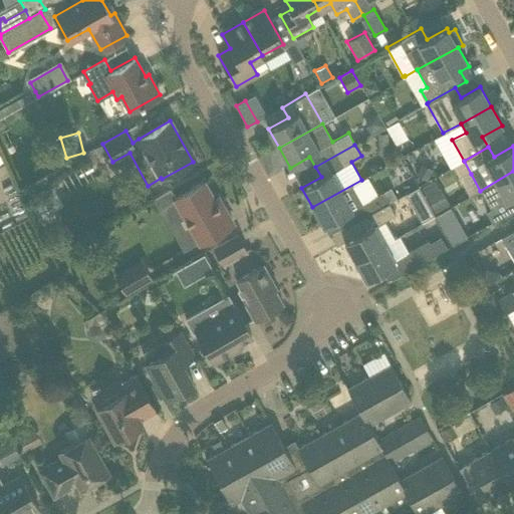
[(513,171),(480,191),(490,210),(486,212),(492,223),(513,210),(513,171)]
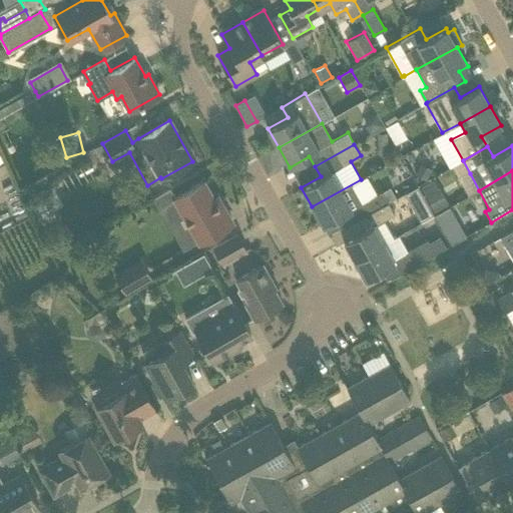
[(343,214),(348,225),(358,219),(388,202),(383,194),(382,191),(377,194),(367,176),(361,179),(312,206),(323,225),(343,214)]
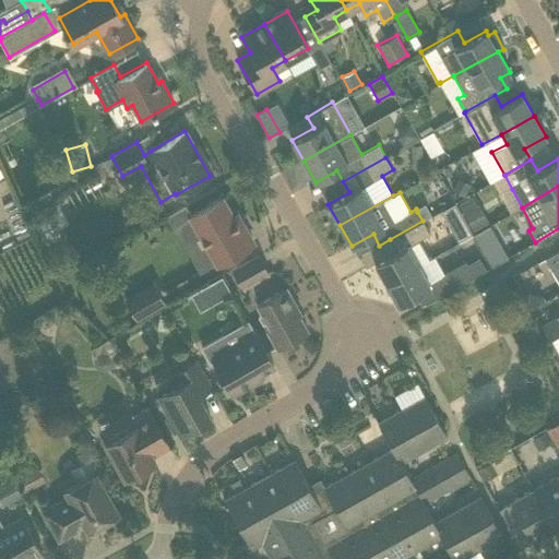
[(456,238),(487,225),(475,195),(444,207),(456,238)]
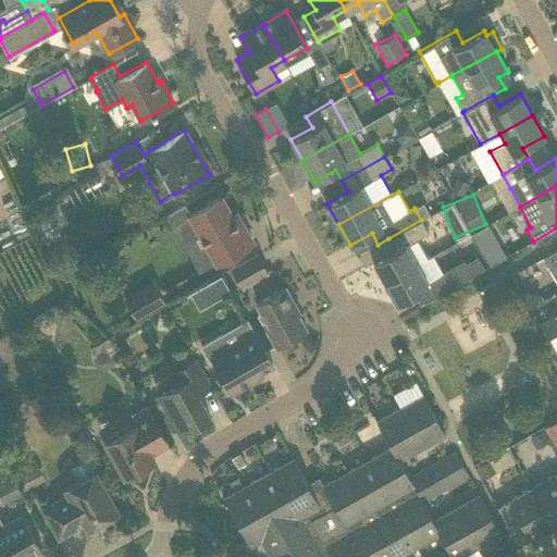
[(199,271),(214,261),(217,263),(252,243),(243,225),(239,227),(221,197),(190,213),(184,202),(166,213),(199,271)]
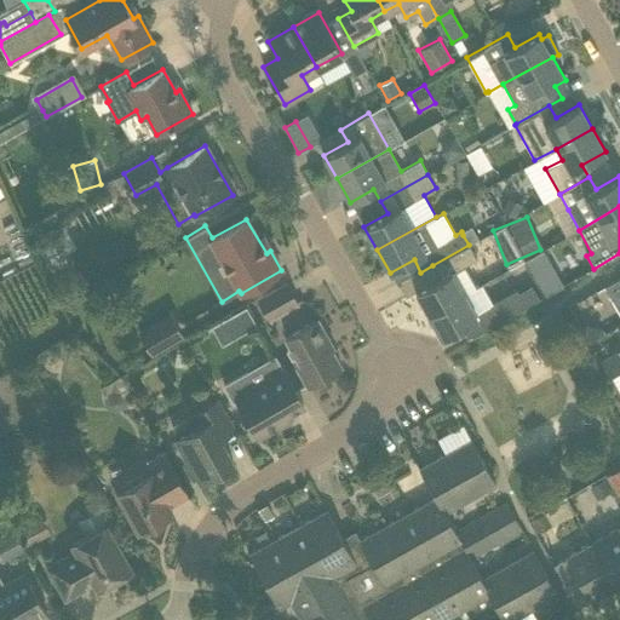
[(478,239),(472,229),(463,235),(469,245),(478,239)]
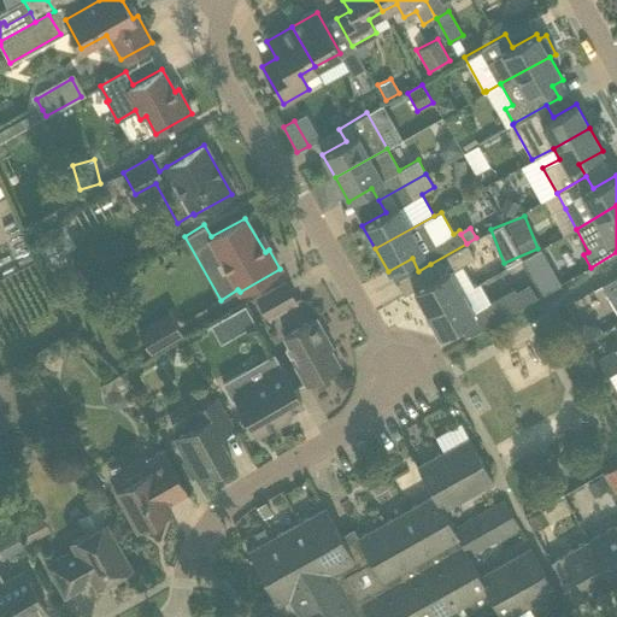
[(462,293),(448,271),(474,257),(466,244),(430,264),(418,271),(425,283),(413,289),(427,313),(462,293)]
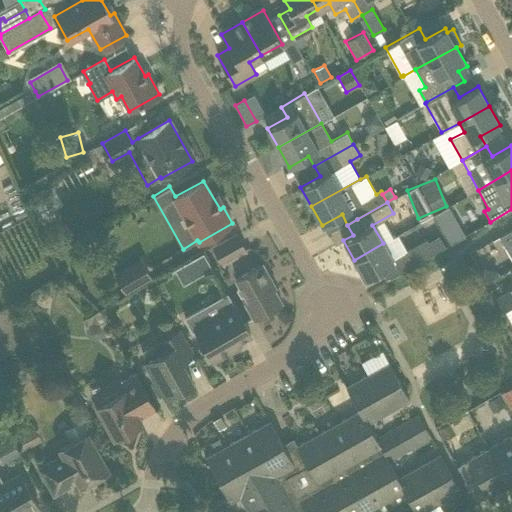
[(450,244),(464,236),(456,222),(443,230),(450,244)]
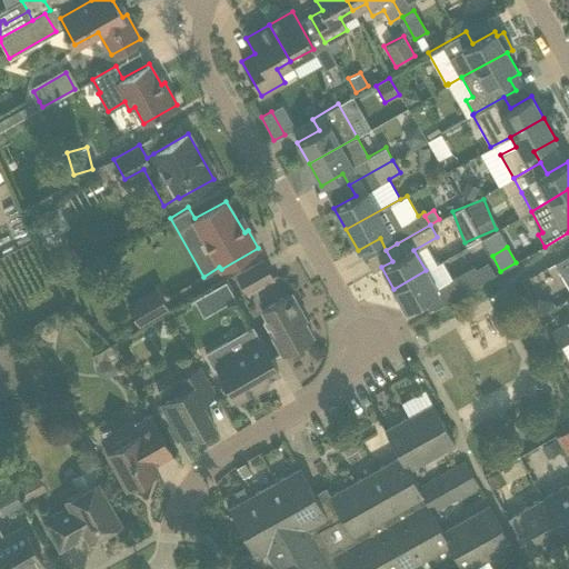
[(568,288),(568,253),(555,262),(561,275),(568,288)]
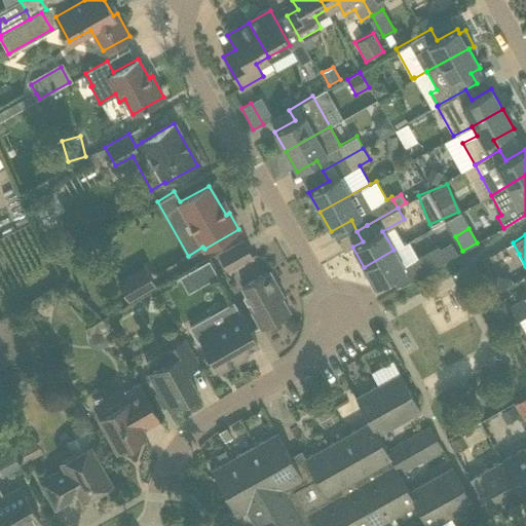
[(229,271),(253,258),(242,239),(219,253),(229,271)]
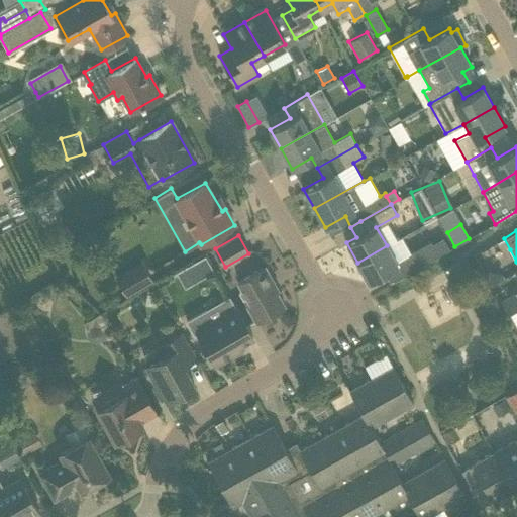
[(394,281),(438,255),(431,241),(410,252),(402,237),(387,245),(357,263),(369,282),(388,271),(394,281)]
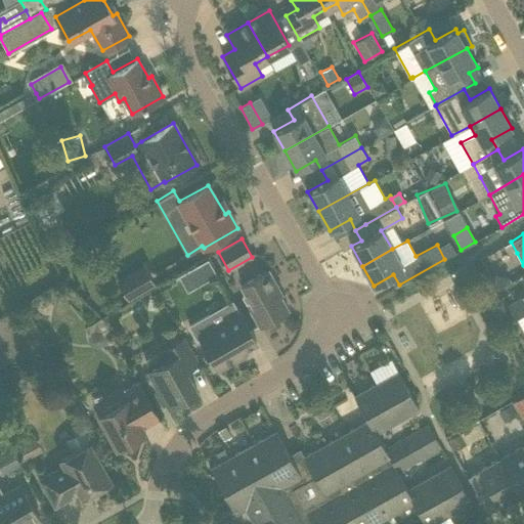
[(117,280),(128,301),(156,285),(144,264),(117,280)]
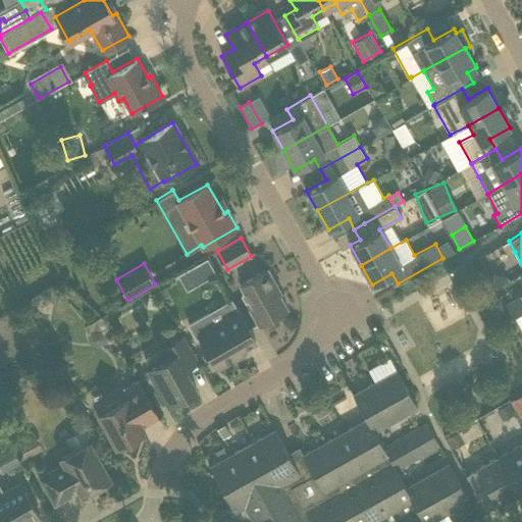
[(253,307),(250,309),(259,325),(288,309),(279,295),(280,294),(267,269),(241,283),(253,307)]
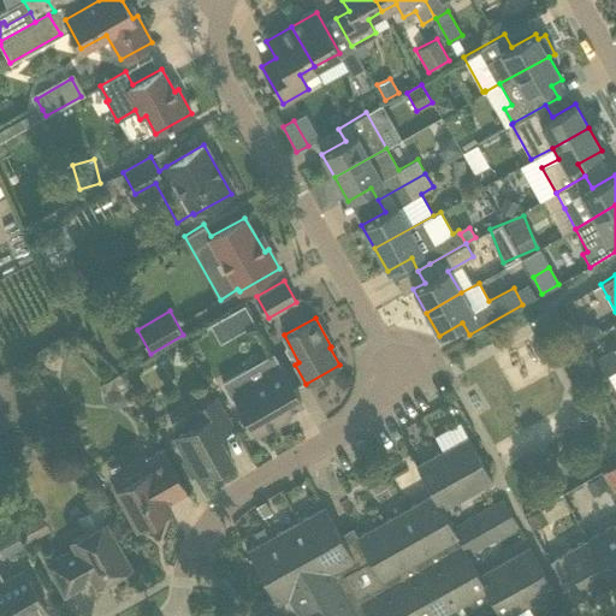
[(235,398),(255,434),(288,416),(285,410),(301,402),(273,353),(221,383),(231,401),(235,398)]
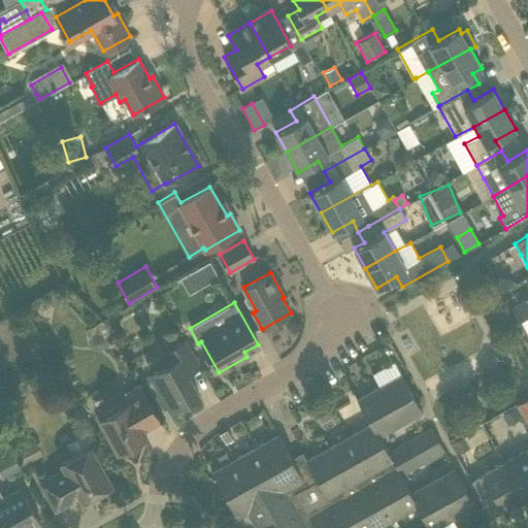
[(94,340),(108,331),(102,320),(88,329),(94,340)]
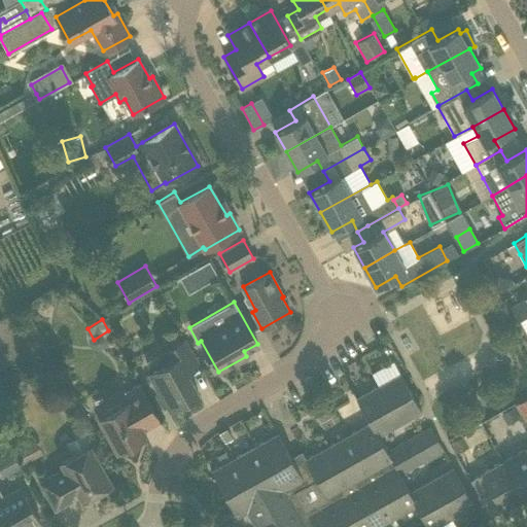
[(164,408),(167,406),(169,409),(198,392),(187,375),(200,367),(185,341),(147,361),(151,372),(149,374),(160,392),(156,394),(164,408)]
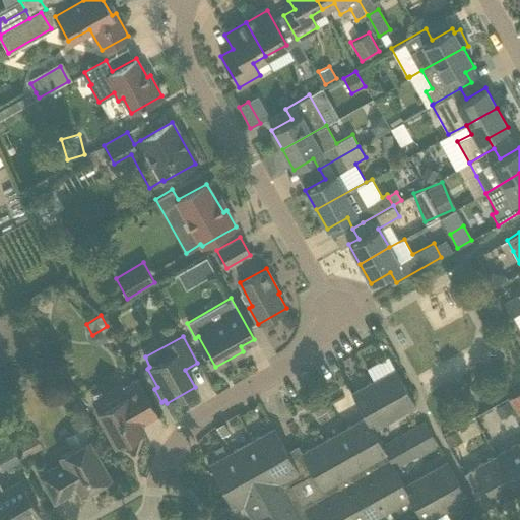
[(300,449),(288,455),(273,428),(208,464),(234,510),(244,504),(252,519),(371,519),(410,499),(421,519),(429,519),(467,499),(447,462),(404,485),(395,469),(438,446),(424,420),(381,445),(373,430),(415,405),(395,369),(351,393),(365,417),(302,453),(300,449)]
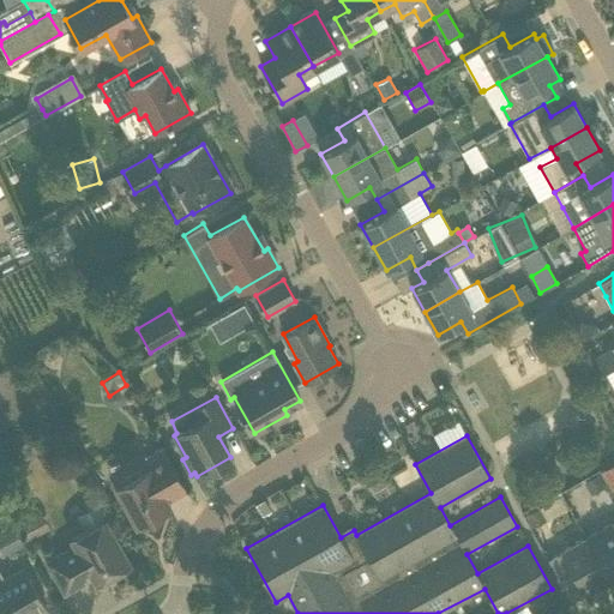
[(142,452),(107,473),(137,525),(170,506),(167,500),(185,489),(162,449),(144,458),(142,452)]
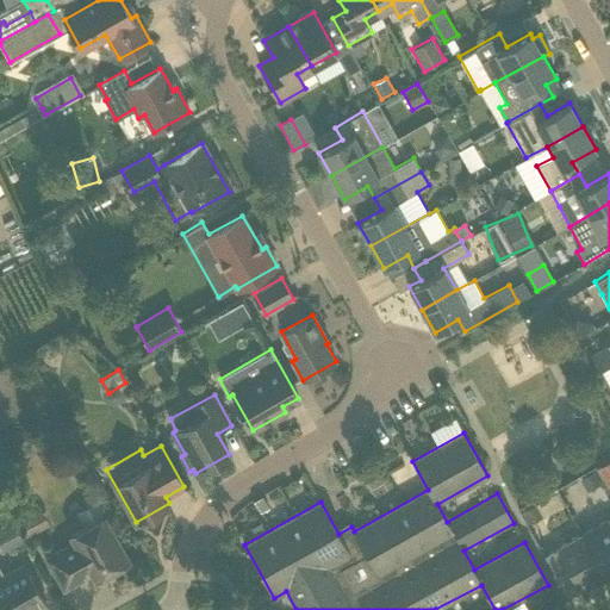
[(609,459),(597,466),(608,486),(609,484),(609,459)]
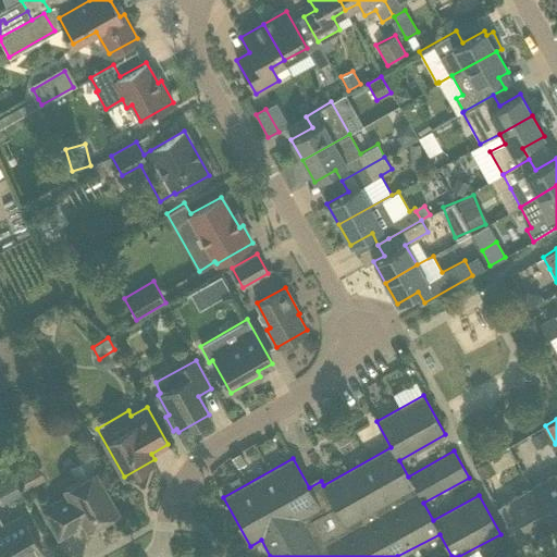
[(536,449),(549,441),(543,430),(530,438),(536,449)]
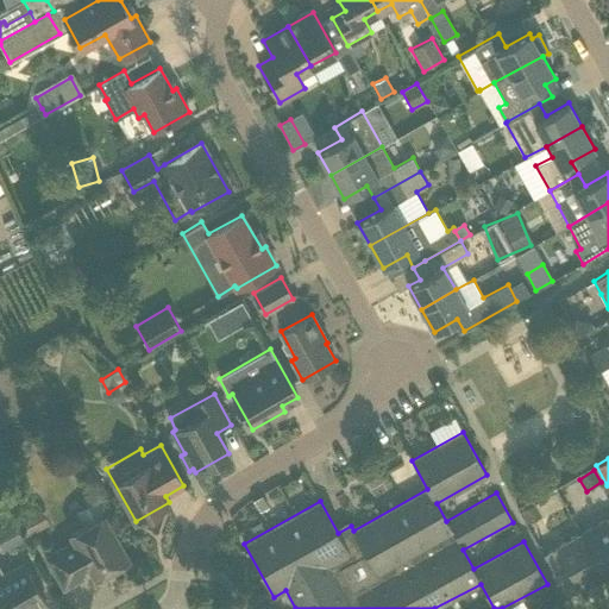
[(269,506),(263,496),(253,501),(259,512),(269,506)]
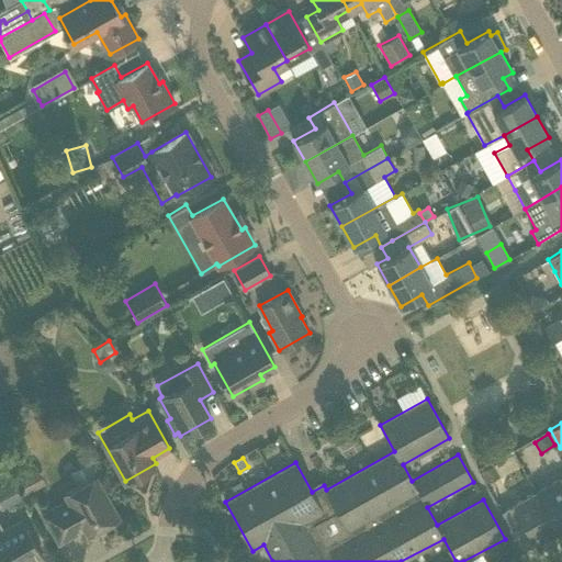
[(67,499),(42,514),(58,543),(85,529),(87,535),(120,516),(97,475),(64,493),(67,499)]
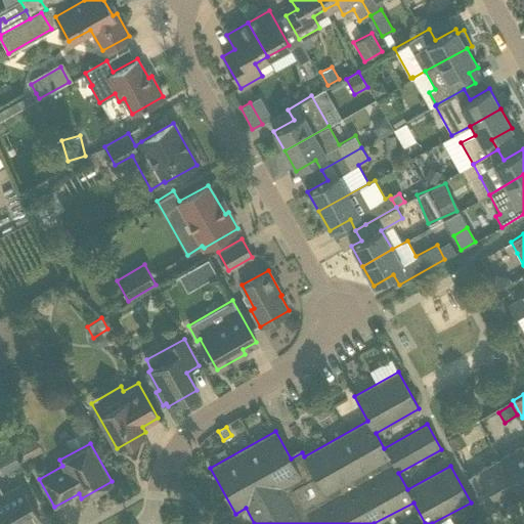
[(523,445),(499,459),(520,495),(523,492),(523,445)]
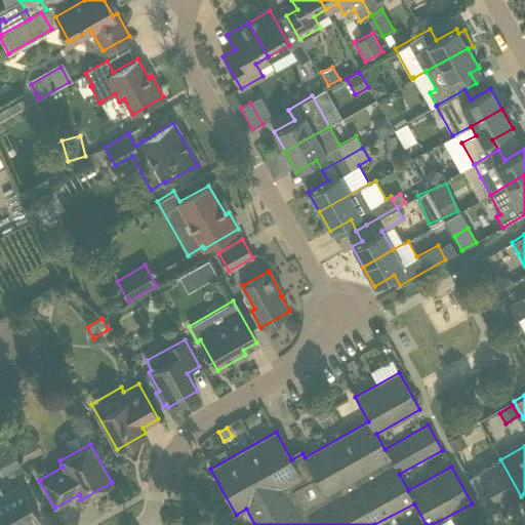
[(21,467),(12,452),(0,458),(0,473),(2,477),(21,467)]
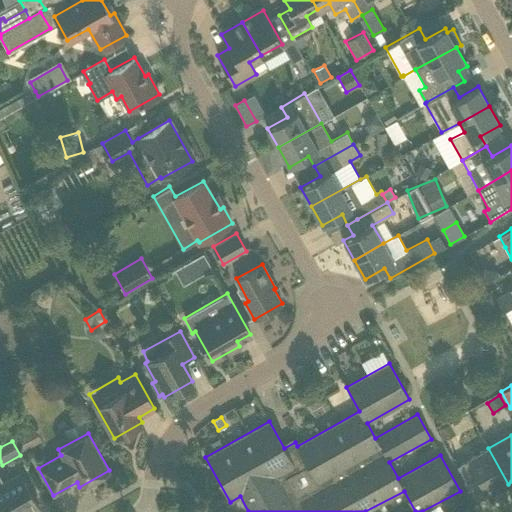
[(508,484),(488,448),(457,466),(465,482),(476,476),(487,496),(500,488),(502,490),(501,488),(508,484)]
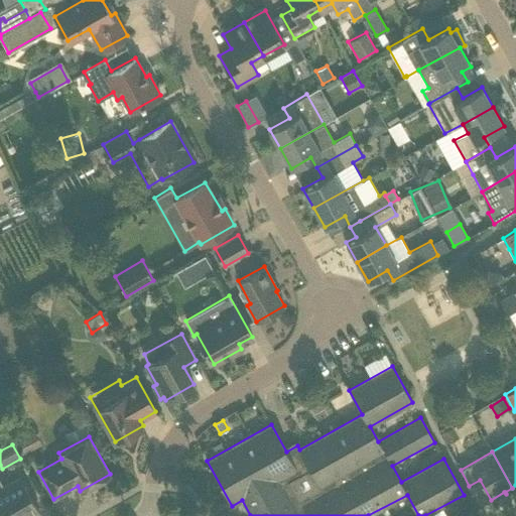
[(3,486),(0,481),(0,515),(34,515),(39,513),(19,478),(3,486)]
